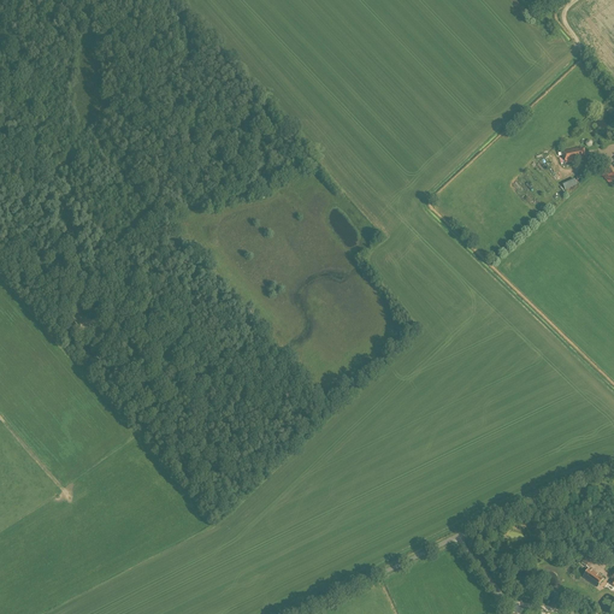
[(560,149),(561,152),(564,161),(582,158),(582,155),(584,155),(582,147),(580,147),(579,146),(565,148),(560,149)]
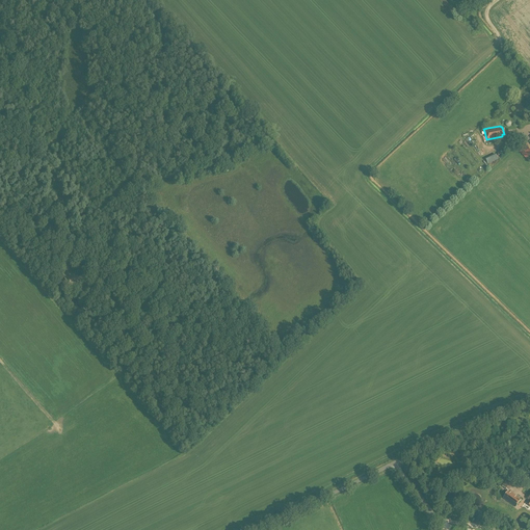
[(529,154),(529,146),(523,137),(514,146),(525,156),(524,156),(526,158),(529,154)]
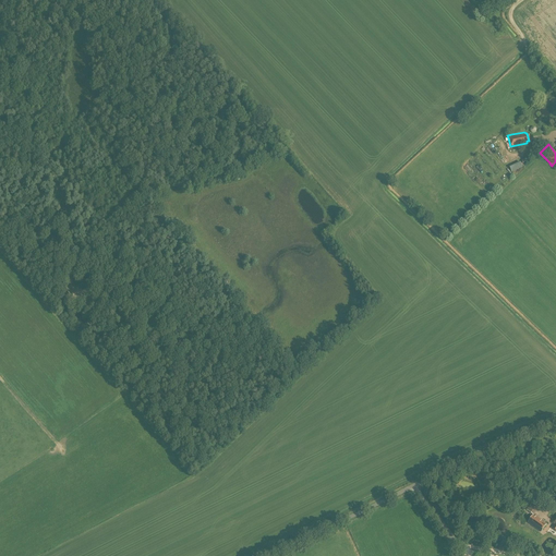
[(529,157),(534,152),(530,147),(523,152),(529,157)]
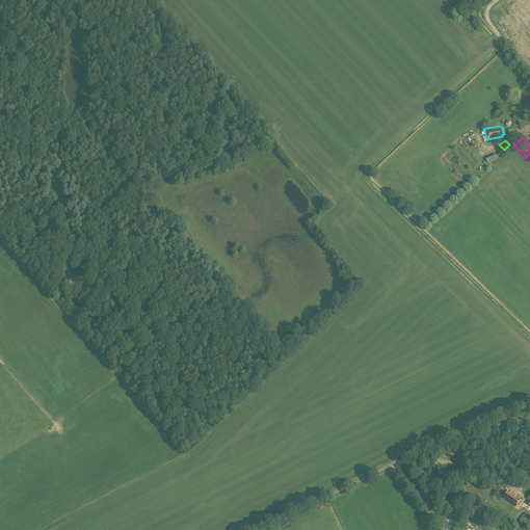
[(506,489),(511,482),(504,477),(500,484),(506,489)]
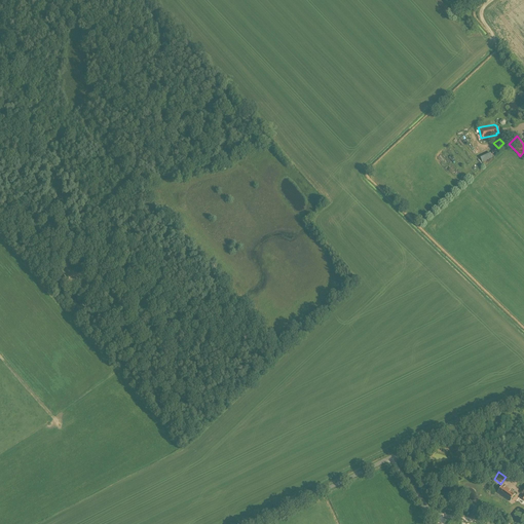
[(508,500),(514,492),(501,483),(495,491),(508,500)]
